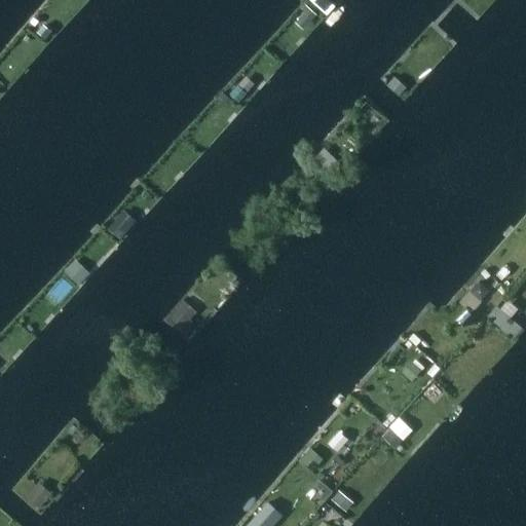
[(328,0),(309,0),(327,15),(335,6),(328,0)]
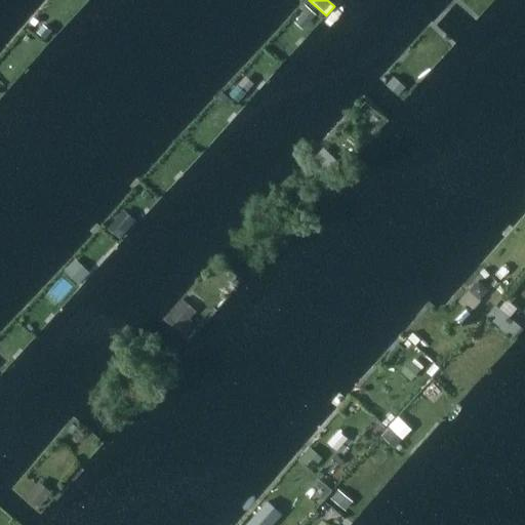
[(305,10),(297,18),(306,26),(316,14),(305,4),(301,8),(305,10)]
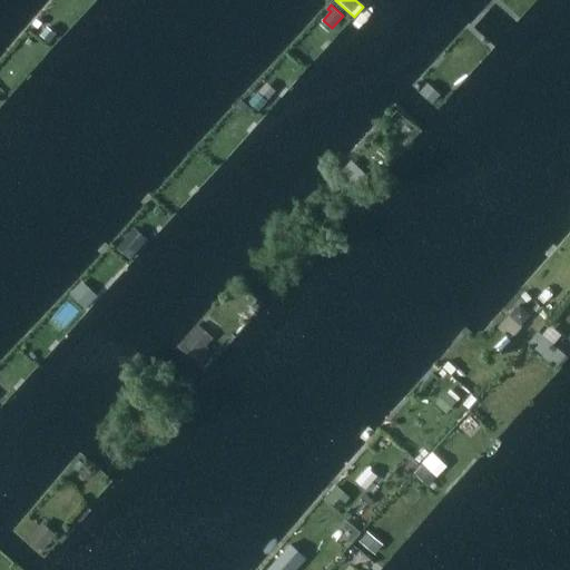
[(47,27),(40,35),(49,42),(56,35),(47,27)]
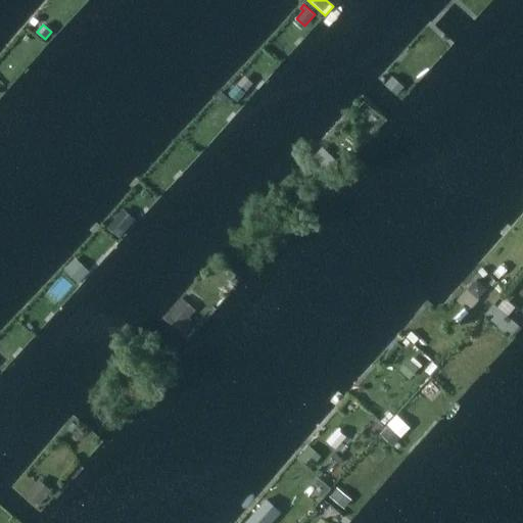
[(392,77),(385,85),(396,95),(405,87),(392,77)]
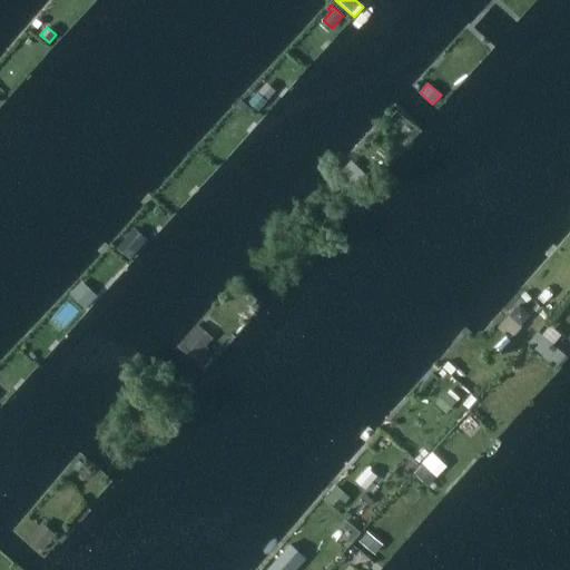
[(241,100),(234,108),(243,116),(249,107),(241,100)]
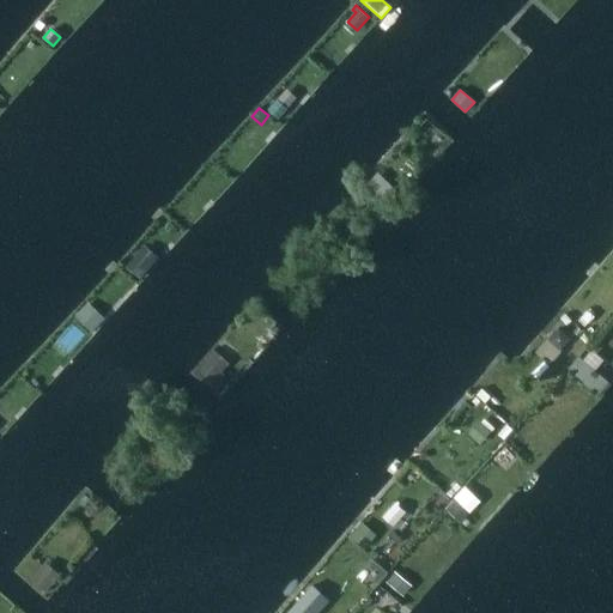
[(377,173),(366,183),(386,201),(396,190),(377,173)]
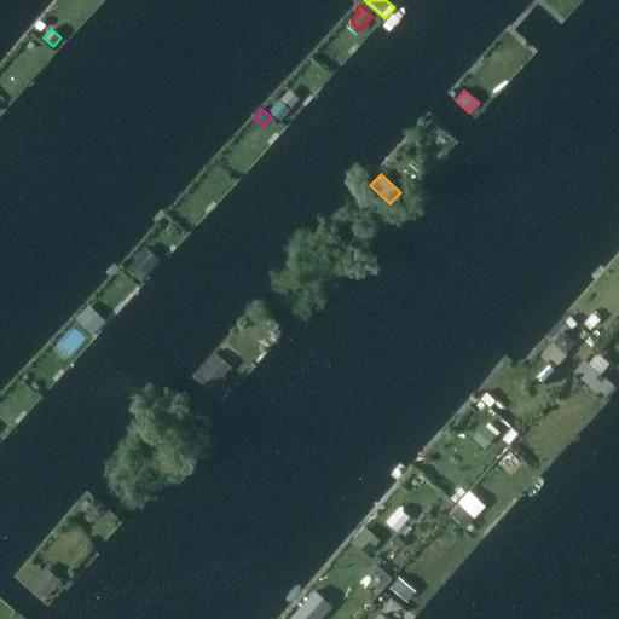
[(171,226),(166,231),(173,237),(178,232),(171,226)]
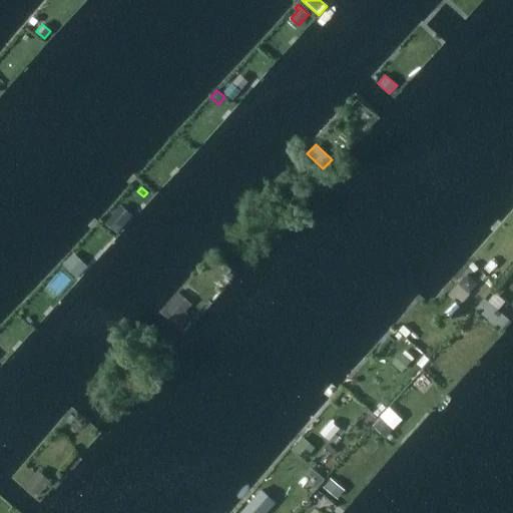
[(115,210),(104,223),(117,233),(127,221),(115,210)]
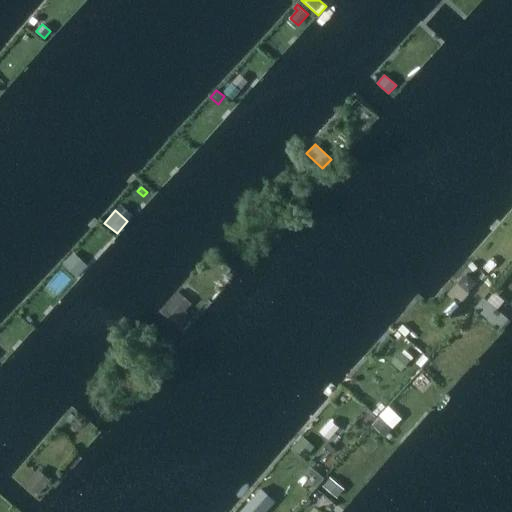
[(492,261),(484,268),(489,272),(496,265),(492,261)]
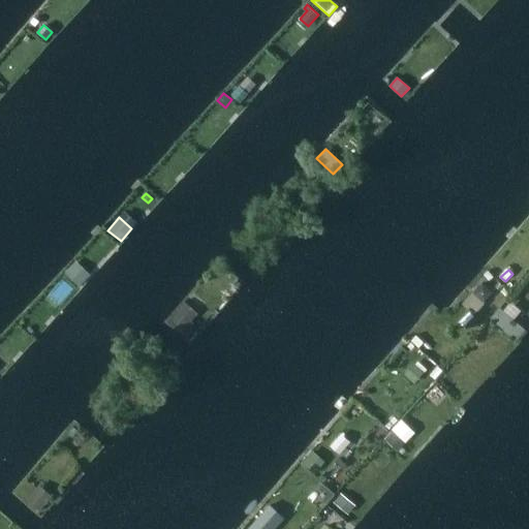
[(231,294),(241,283),(237,280),(227,291),(231,294)]
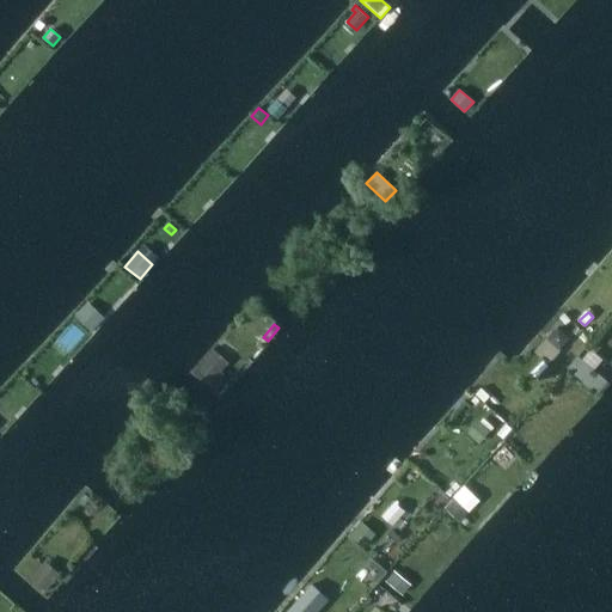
[(558,326),(550,335),(552,343),(558,349),(570,337),(558,326)]
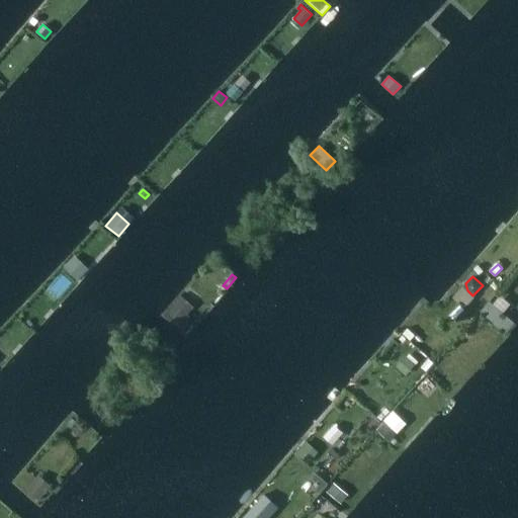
[(172,306),(163,317),(182,333),(192,321),(186,316),(193,309),(180,296),(179,295),(171,305),(172,306)]
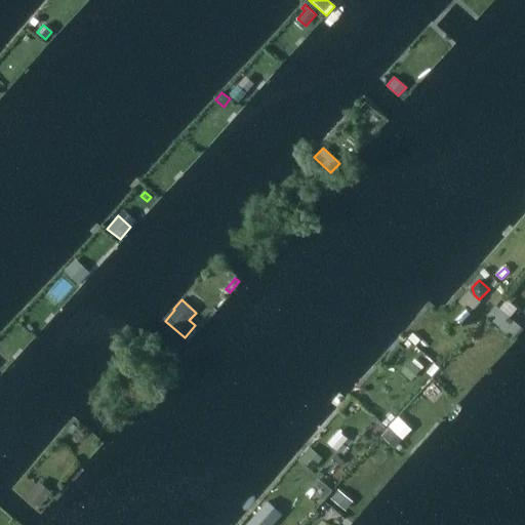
[(494,305),(485,316),(511,338),(520,327),(494,305)]
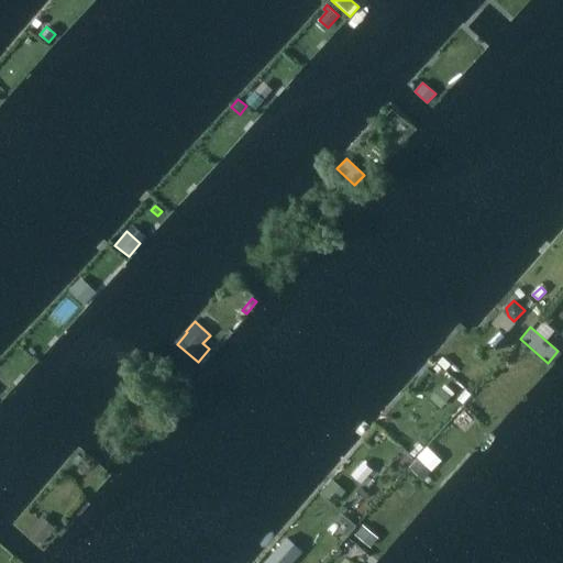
[(500,332),(489,343),(494,348),(505,337),(500,332)]
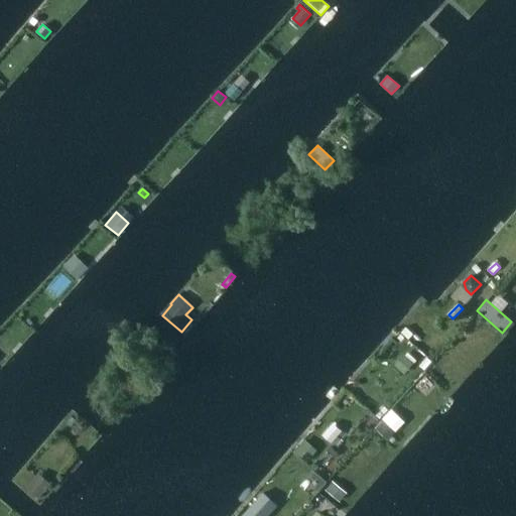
[(405,355),(395,366),(403,373),(413,363),(405,355)]
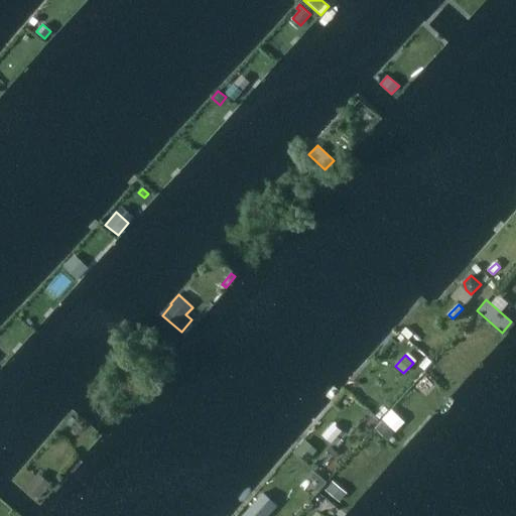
[(71,426),(76,419),(72,416),(66,423),(71,426)]
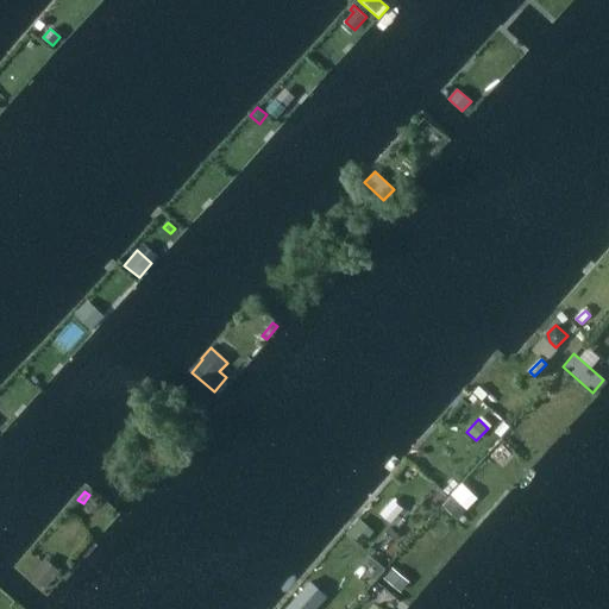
[(451,495),(441,504),(457,519),(466,509),(451,495)]
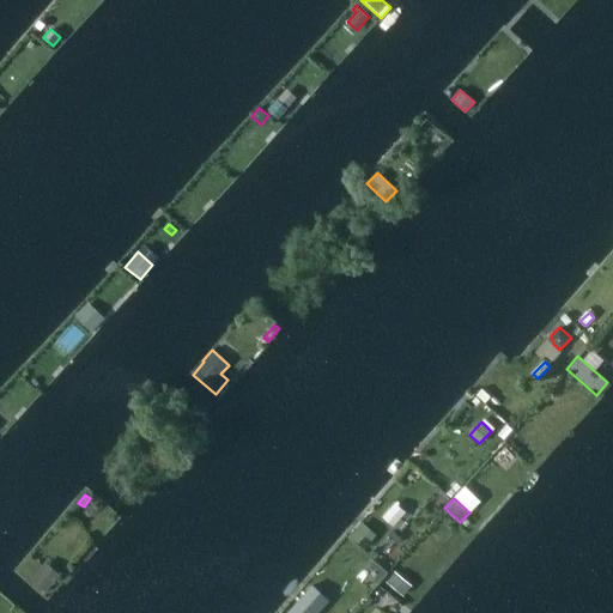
[(356,528),(347,536),(363,550),(370,541),(356,528)]
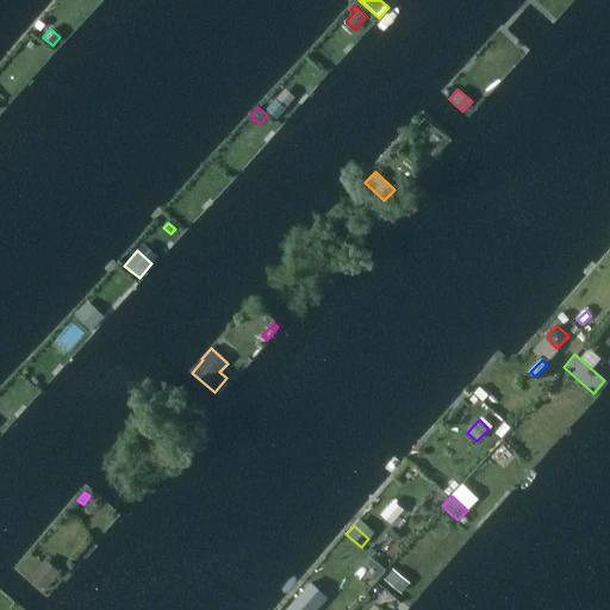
[(30,574),(29,576),(44,589),(58,572),(43,559),(30,574)]
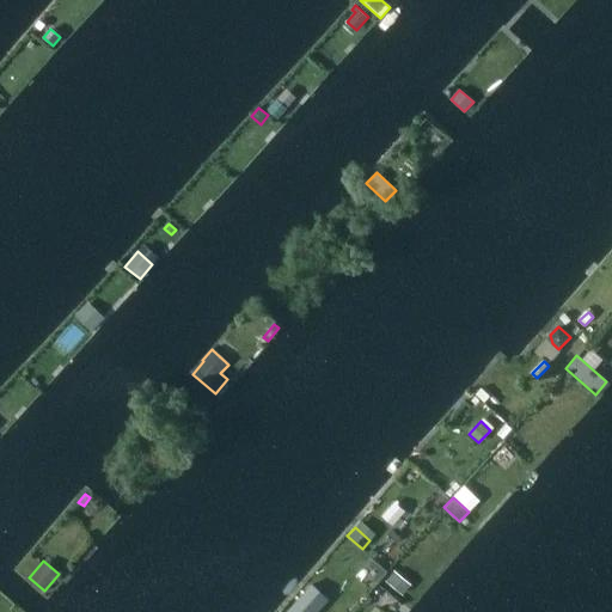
[(395,571),(386,581),(403,595),(411,585),(395,571)]
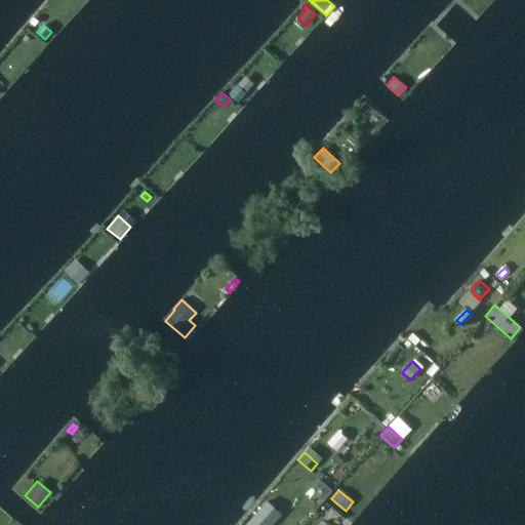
[(267,502),(246,524),(270,524),(280,514),(267,502)]
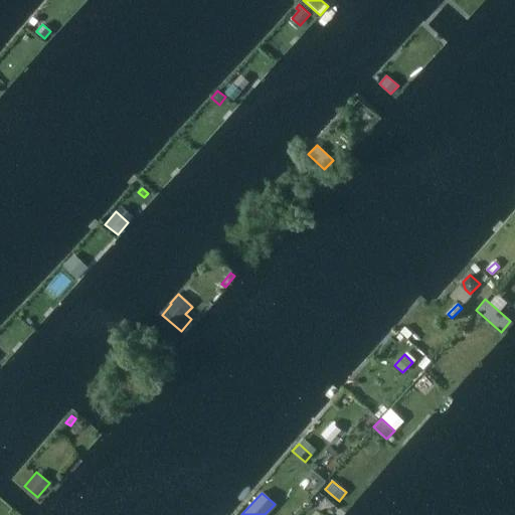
[(0,514),(6,514),(11,510),(3,503),(0,505),(0,514)]
